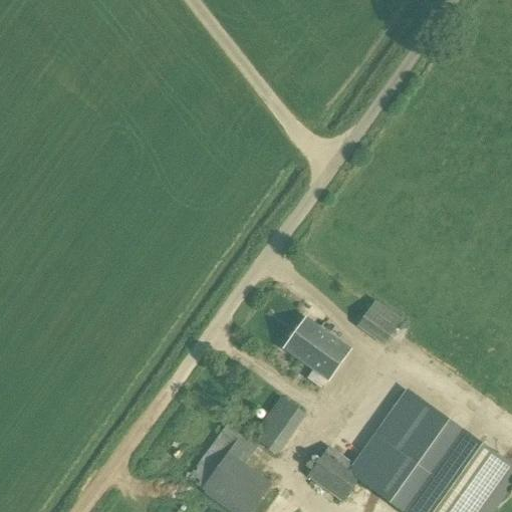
[(382,344),(401,318),(373,298),(354,324),(382,344)]
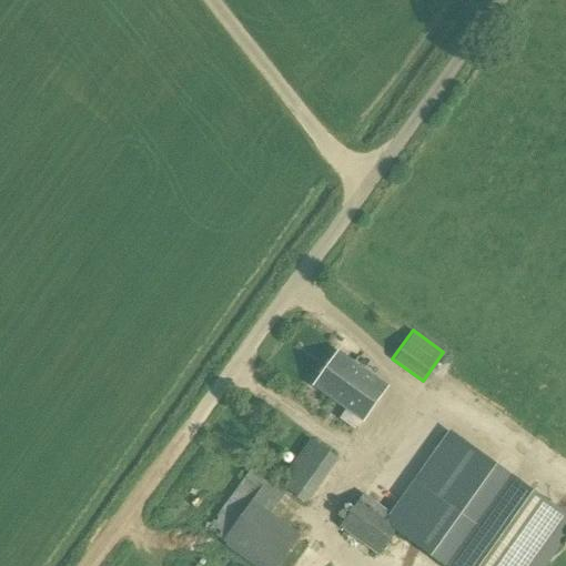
[(362,420),(386,385),(336,350),(312,384),(362,420)]
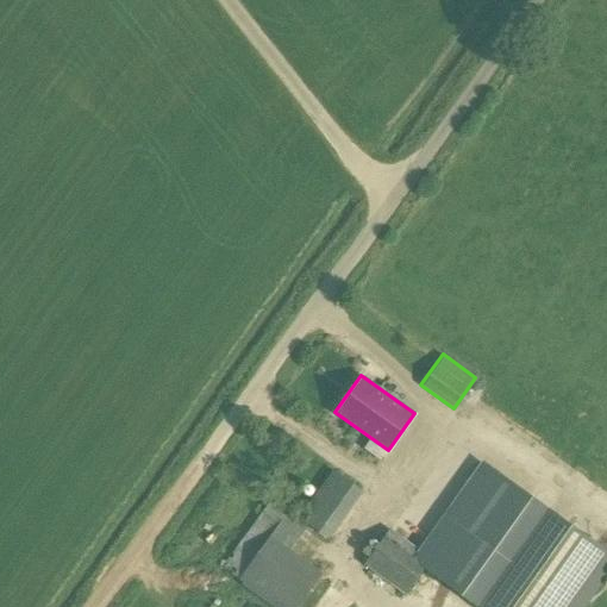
[(305,514),(337,532),(367,481),(333,463),(305,514)]
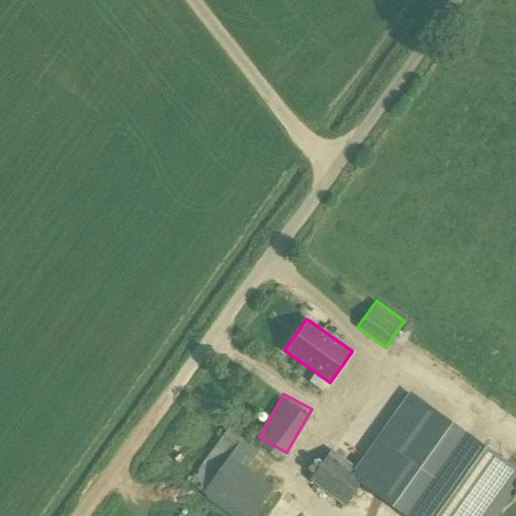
[(408,515),(488,515),(515,476),(515,469),(406,394),(371,442),(385,452),(363,485),(408,515)]
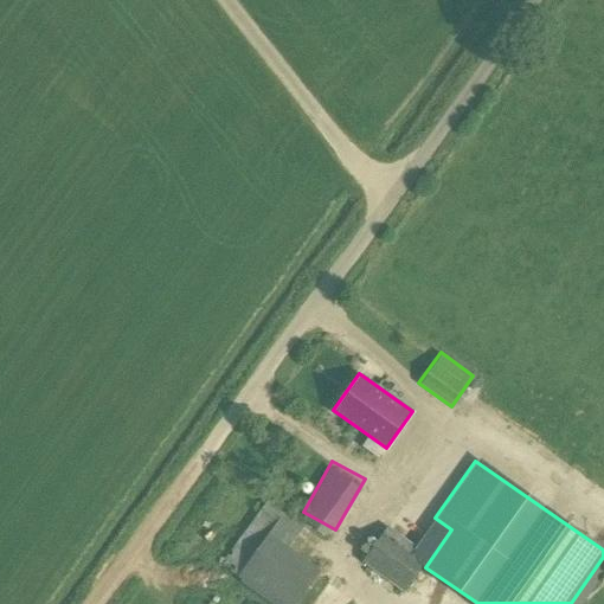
[(306,521),(295,513),(287,506),(282,512),(265,500),(219,564),(236,576),(235,577),(271,603),(294,603),(319,570),(288,546),(306,521)]
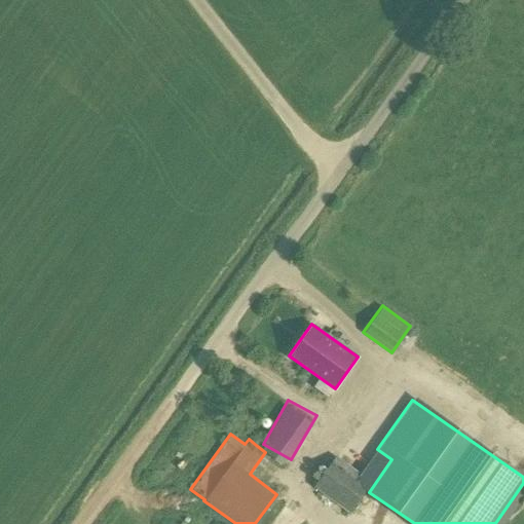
[(348,512),(371,481),(334,454),(311,485),(348,512)]
